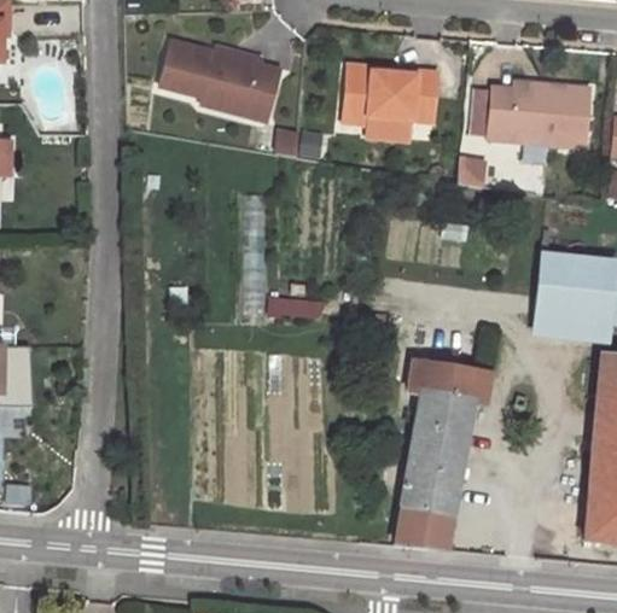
[(214,51),(170,39),(158,83),(202,95),(204,89),(230,97),(226,107),(265,118),(278,68),(258,63),(260,57),(216,45),(214,51)]
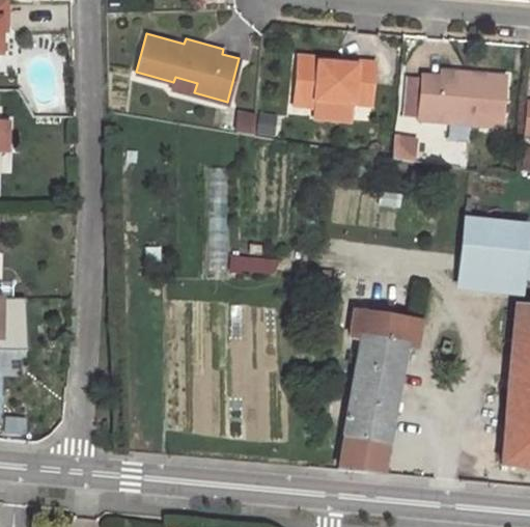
[(373,60),(298,54),(294,102),(314,104),(315,100),(370,104),(373,60)]
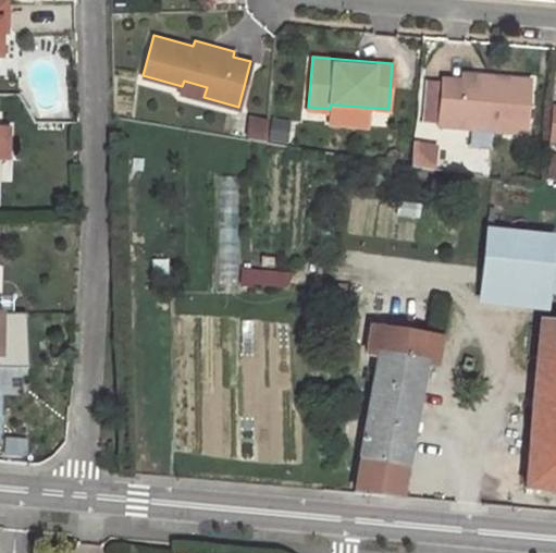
[(530,77),(461,71),(461,77),(442,76),(439,121),(526,130),(530,77)]
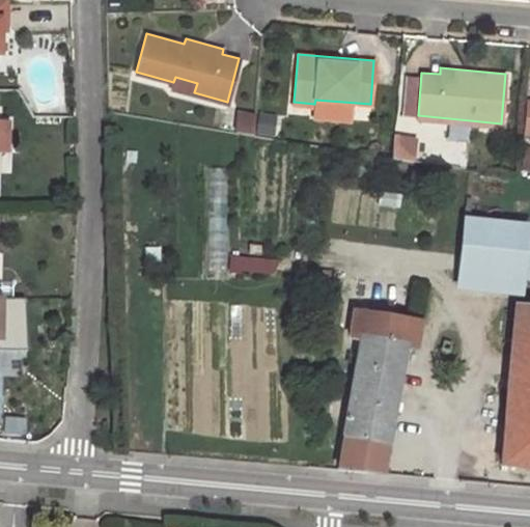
[(173,82),(172,87),(194,92),(197,83),(175,77),(173,82)]
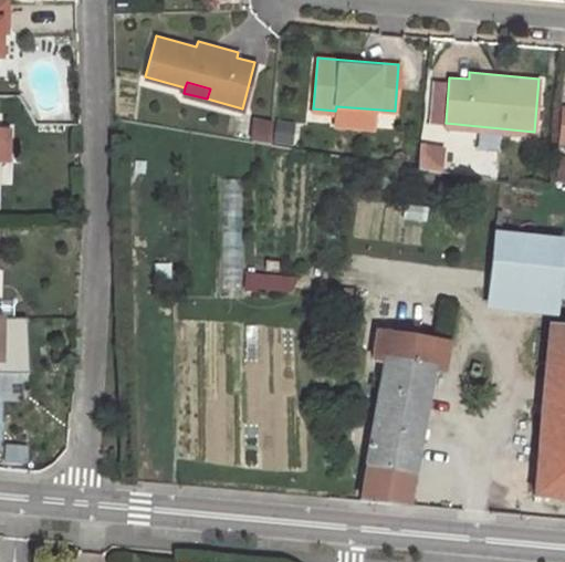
[(0,156),(12,157),(13,127),(0,126),(0,156)]
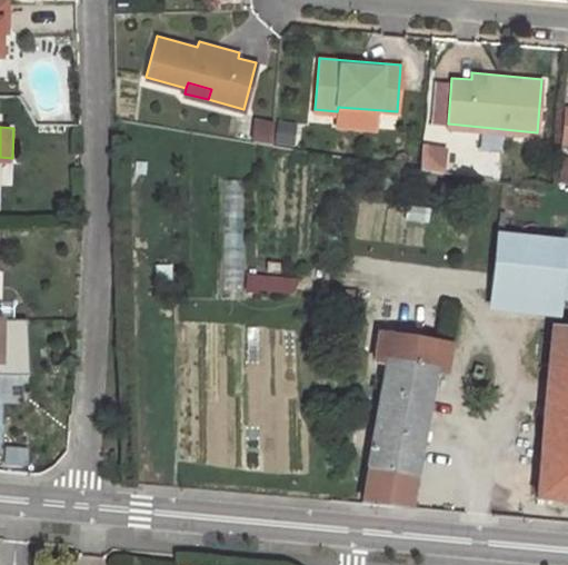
[(497,229),(489,306),(561,314),(567,249),(567,237),(497,229)]
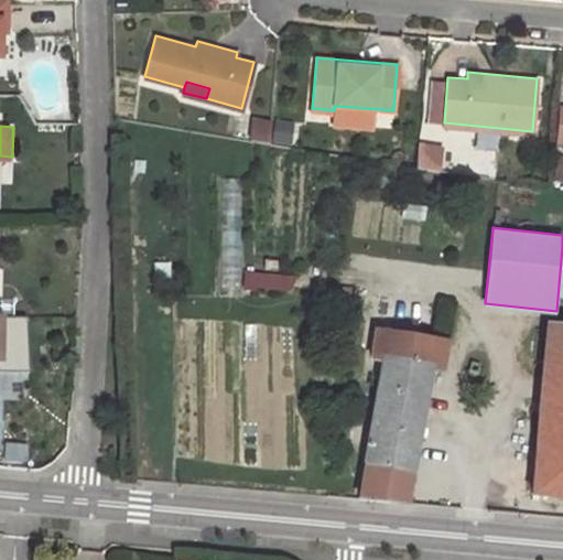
[(385,355),(366,460),(411,467),(430,363),(443,365),(455,298),(440,294),(433,335),(378,325),(372,353),(385,355)]
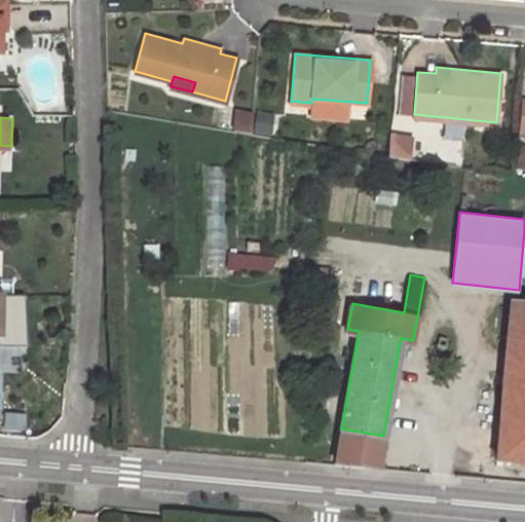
[(524,300),(511,299),(496,457),(524,459),(524,300)]
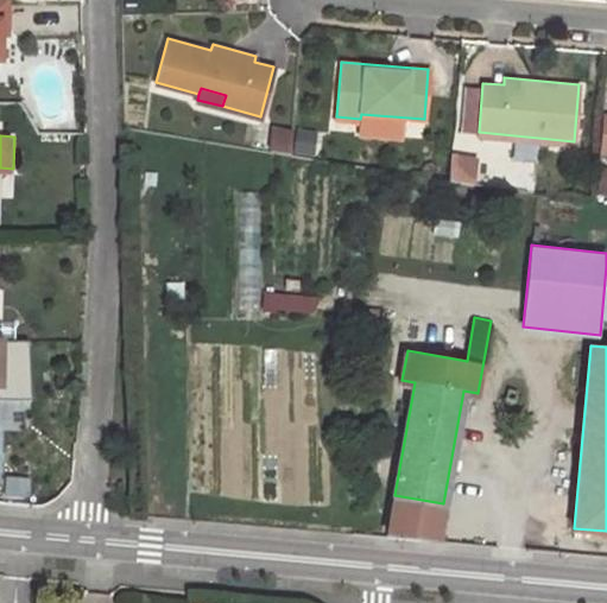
[(437,534),(443,503),(394,495),(389,529),(437,534)]
